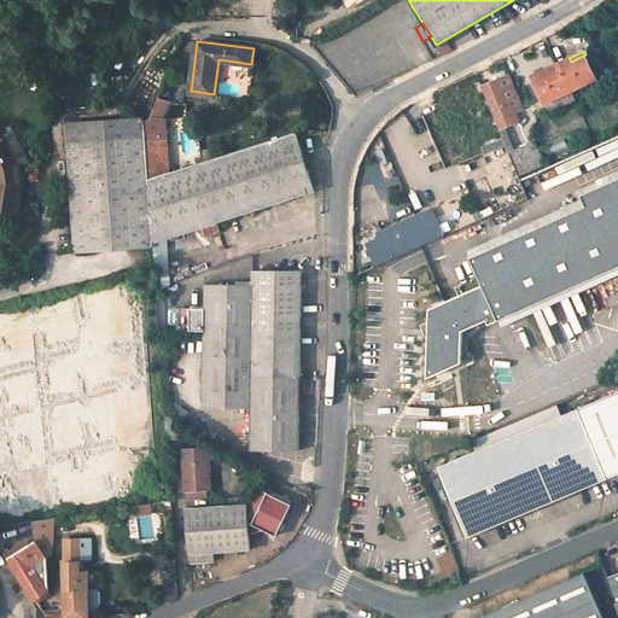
[(571,89),(596,77),(586,54),(571,62),(569,58),(558,63),(571,89)]
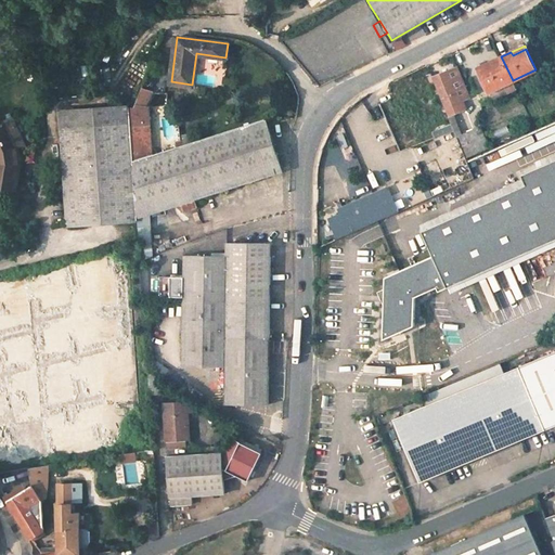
[(493,64),(479,71),(489,92),(513,80),(501,56),(492,61),(493,64)]
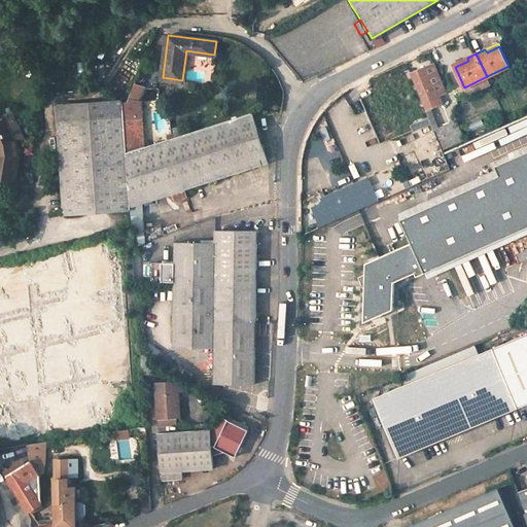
[(454,64),(455,67),(468,61),(467,58),(454,64)]
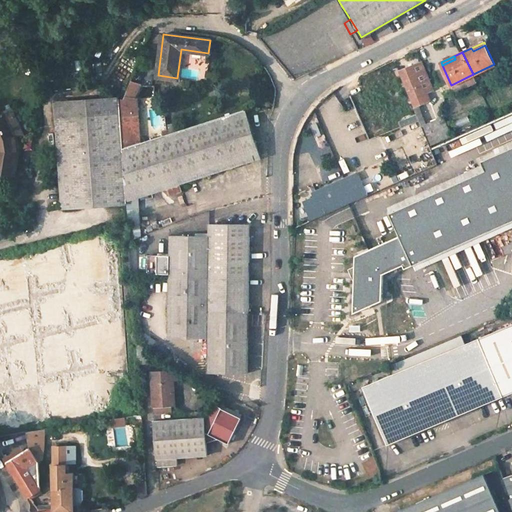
[(411,99),(424,93),(413,65),(399,70),(402,78),(411,99)]
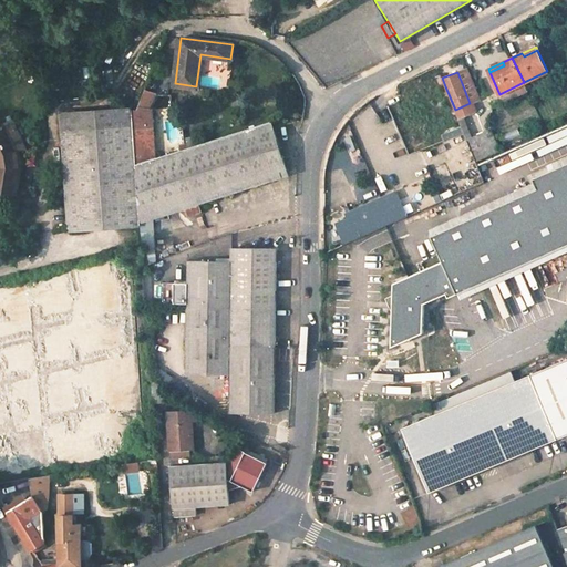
[(428,80),(433,92),(445,86),(442,78),(441,74),(428,80)]
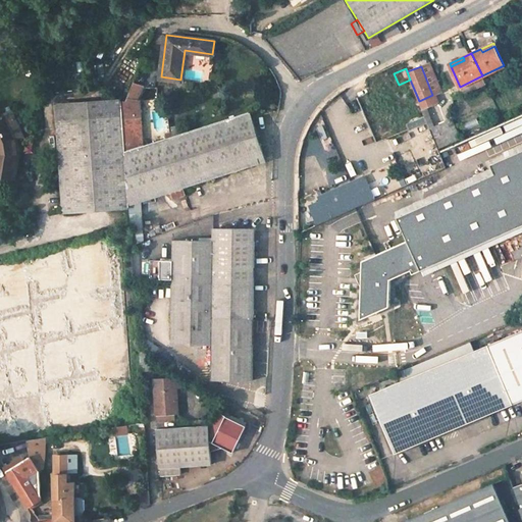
[(410,80),(399,85),(409,109),(411,108),(415,118),(409,121),(407,121),(413,136),(405,140),(421,177),(446,166),(438,149),(430,127),(428,123),(419,101),(410,80)]
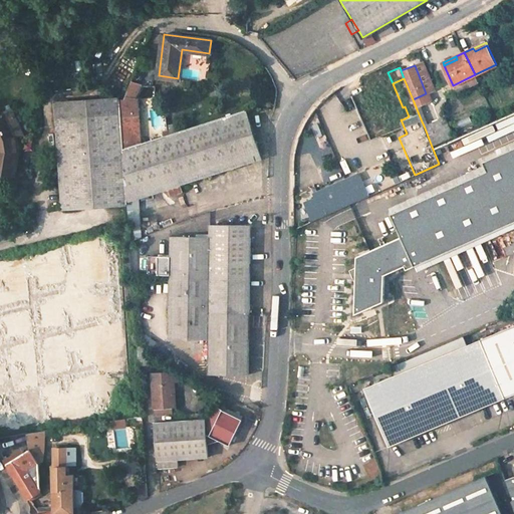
[(389,85),(368,93),(374,106),(381,123),(402,115),(399,109),(389,85)]
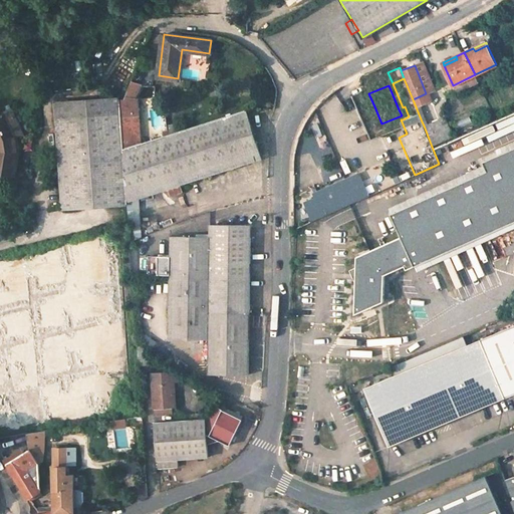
[(368,93),(363,95),(368,108),(374,106),(368,93)]
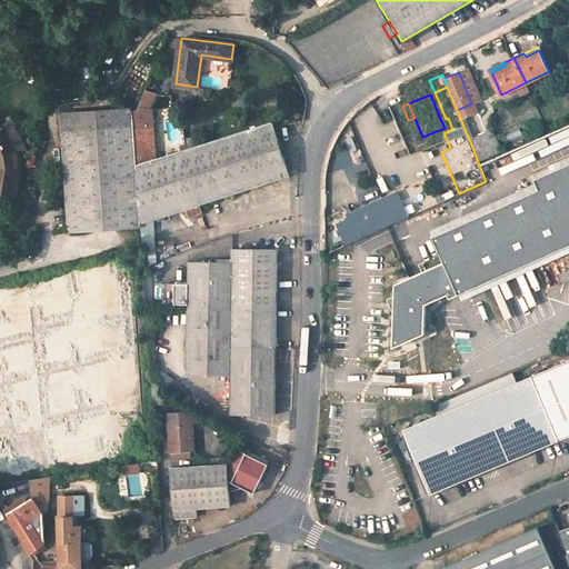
[(151,107),(136,108),(132,116),(135,147),(155,146),(151,107)]
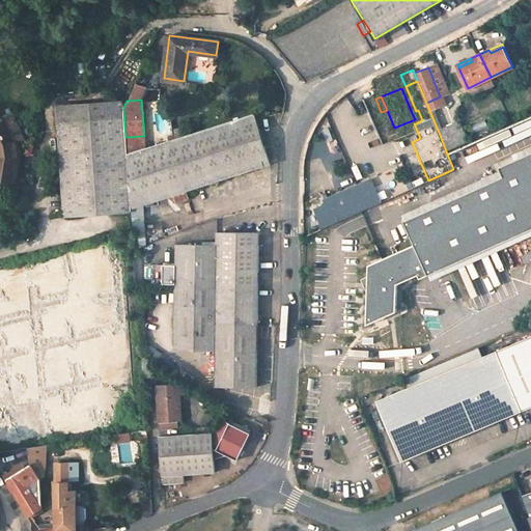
[(59,106),(66,216),(131,211),(127,152),(126,137),(123,108),(123,102),(59,106)]
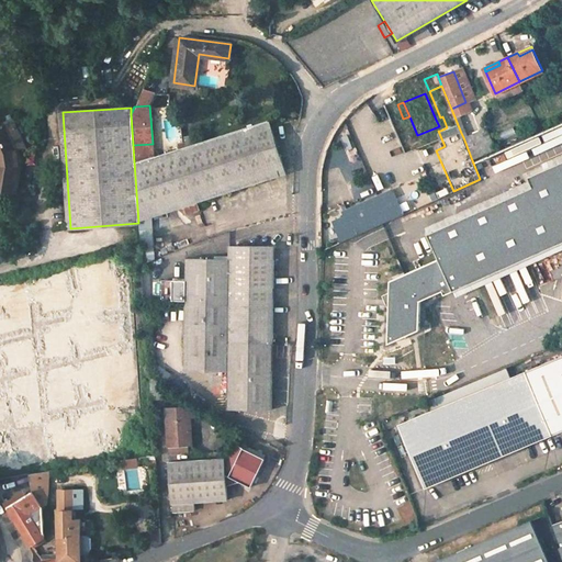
[(440,117),(436,120),(439,126),(440,131),(447,127),(442,116),(440,117)]
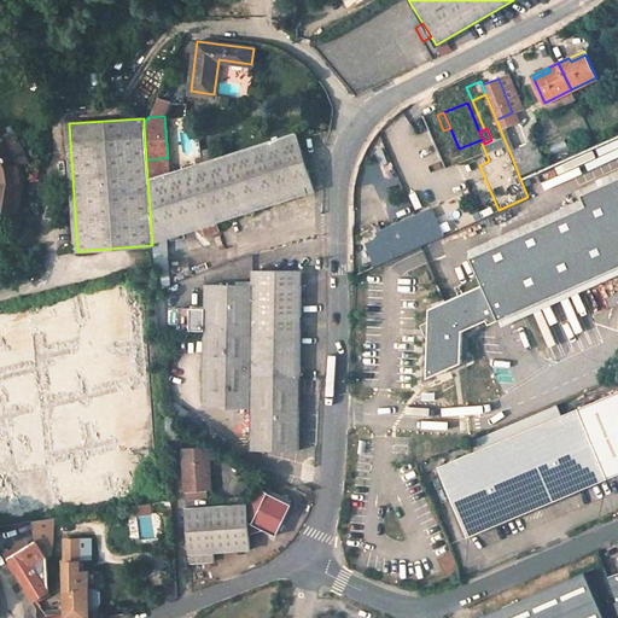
[(170,285),(168,238),(199,227),(202,235),(219,231),(216,222),(315,190),(296,132),(168,172),(147,178),(152,245),(156,291),(170,285)]
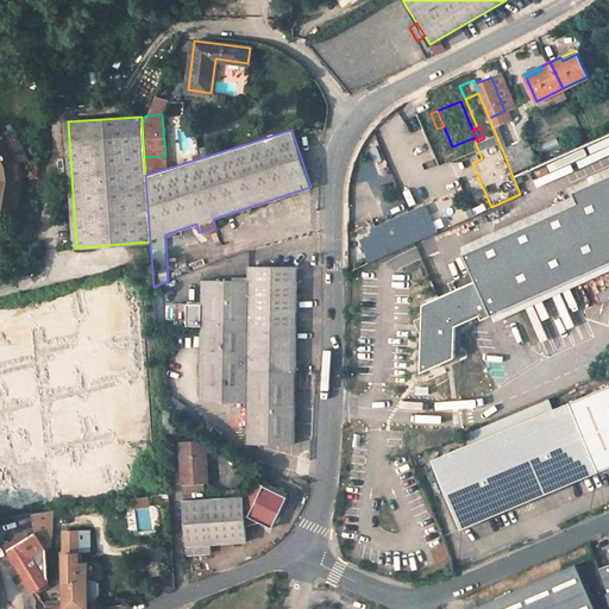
[(0,202),(17,206),(20,179),(18,161),(26,156),(29,162),(50,152),(48,145),(26,155),(17,136),(0,142),(0,202)]
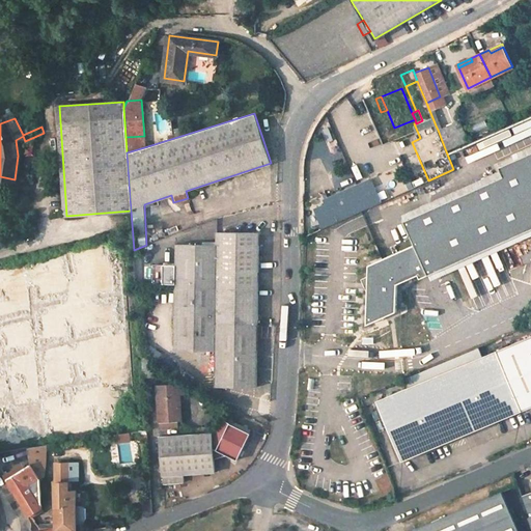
[(445,127),(438,130),(446,151),(463,144),(453,122),(445,127)]
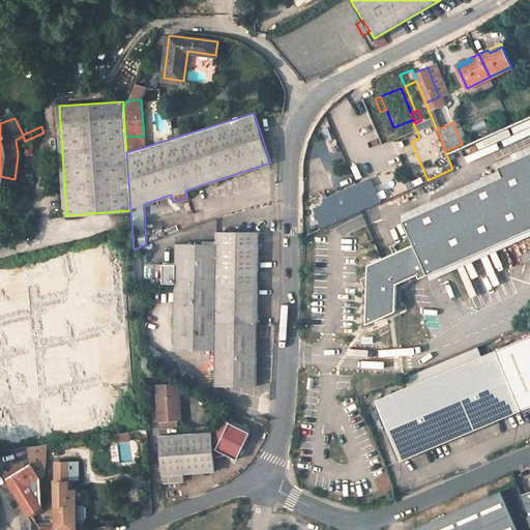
[(144,136),(125,137),(126,152),(144,147),(144,136)]
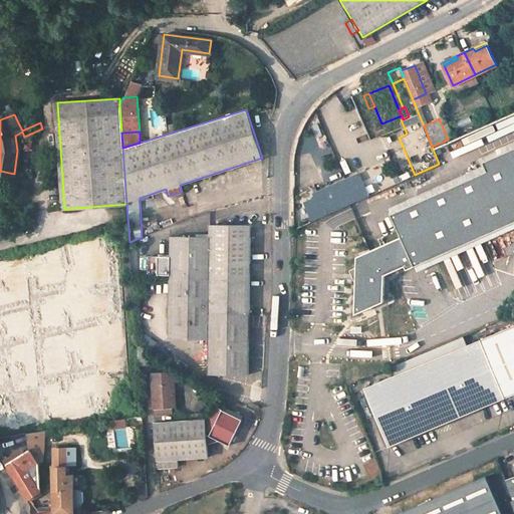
[(391,160),(400,181),(415,175),(399,138),(384,144),(391,160)]
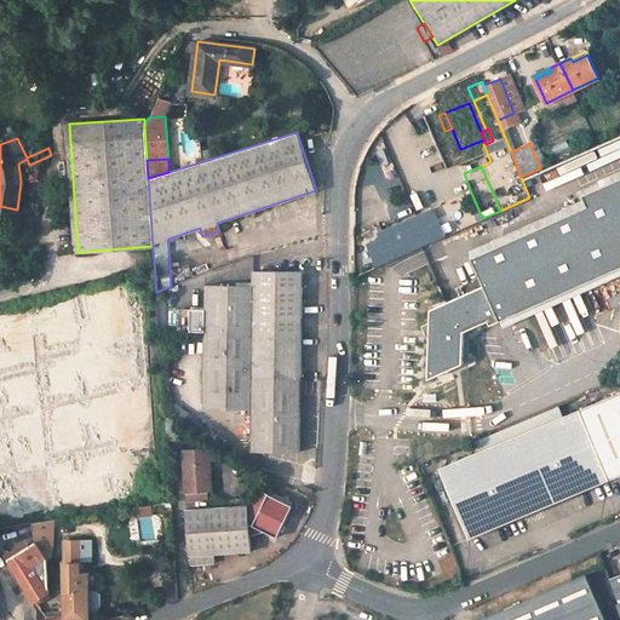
[(493,326),(619,268),(619,179),(584,196),(589,207),(475,259),(487,286),(434,311),(430,382),(465,366),(466,333),(491,322),(493,326)]
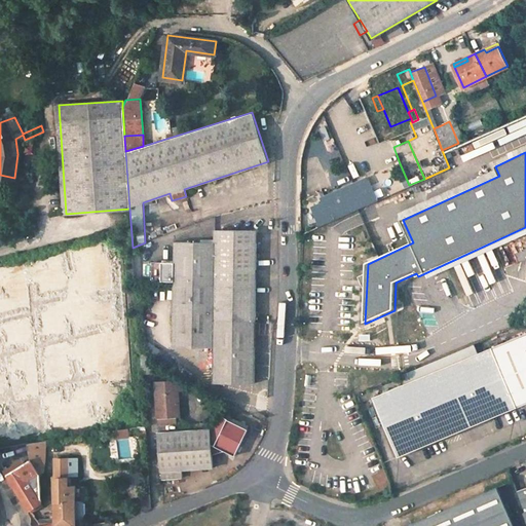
[(400,163),(322,197),(323,200),(305,209),(313,229),(409,185),(400,163)]
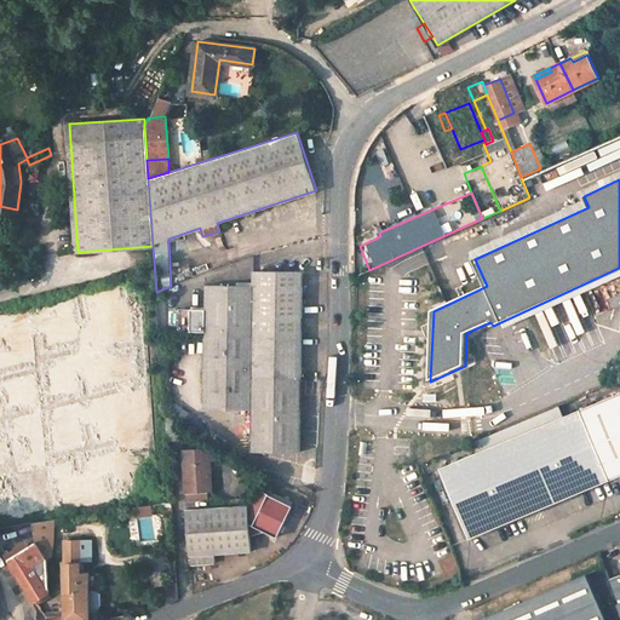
[(206,286),(205,409),(252,411),(253,452),(300,453),(300,378),(302,273),(254,271),(254,287),(206,286)]
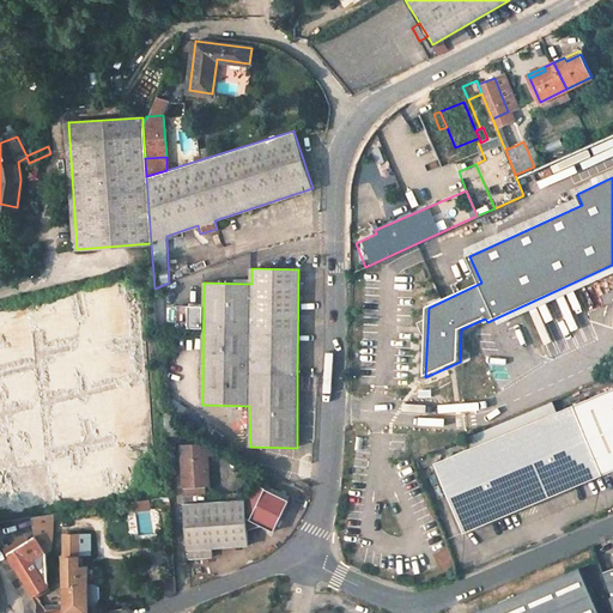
[(138,272),(121,273),(122,317),(138,316),(138,272)]
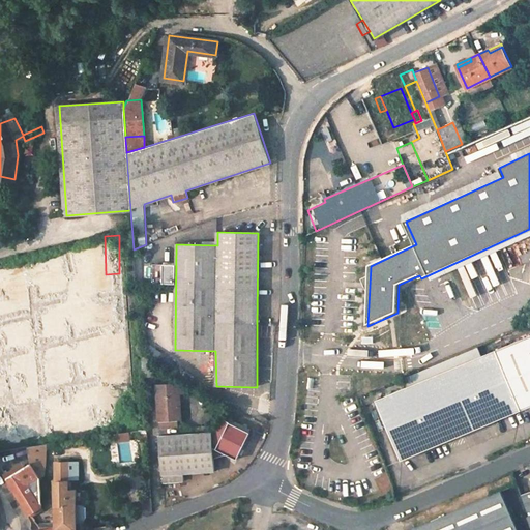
[(119,281),(94,282),(94,299),(120,297),(119,281)]
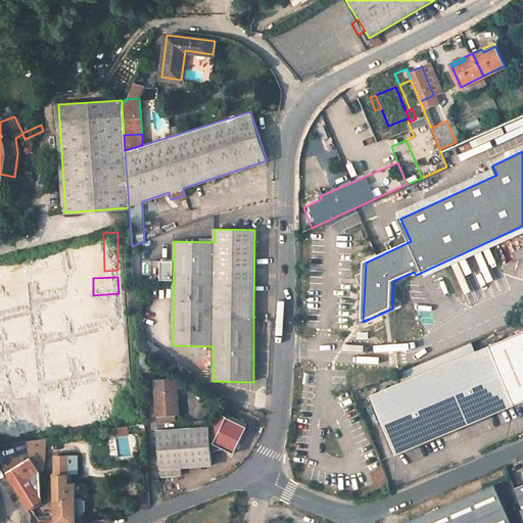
[(514,405),(522,399),(522,330),(488,344),(514,405)]
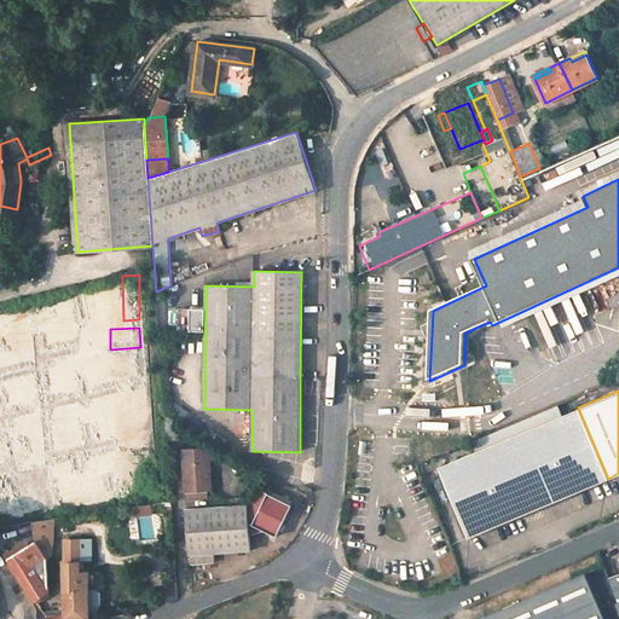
[(608,479),(578,408),(439,466),(469,538),(608,479)]
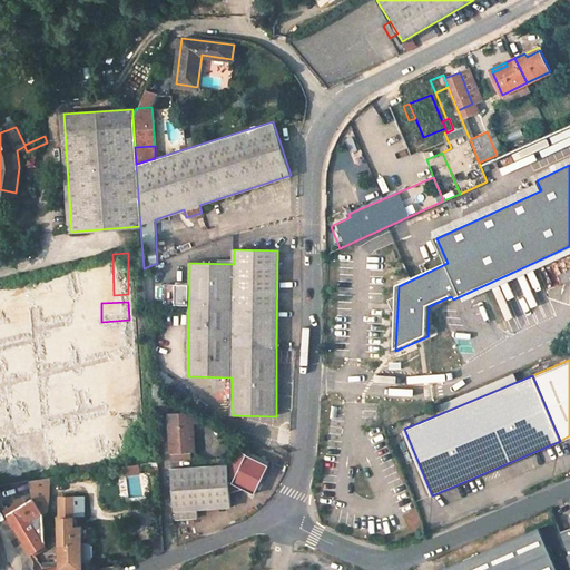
[(169,425),(193,424),(193,422),(193,413),(169,414),(169,425)]
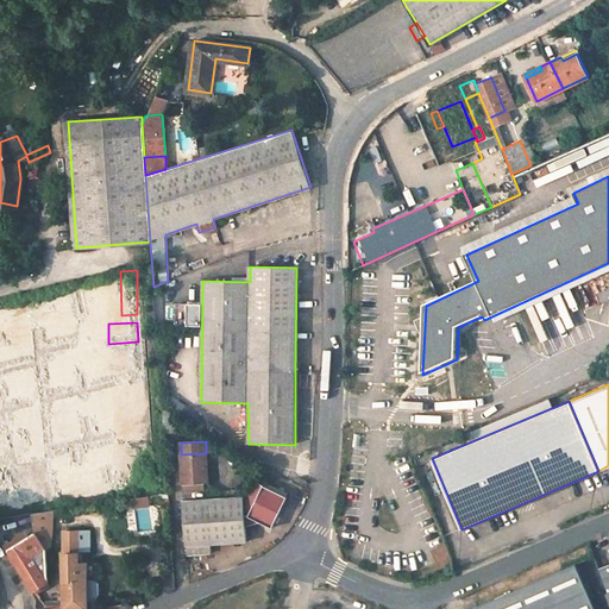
[(206,453),(181,454),(183,490),(194,489),(194,483),(199,483),(208,482),(206,453)]
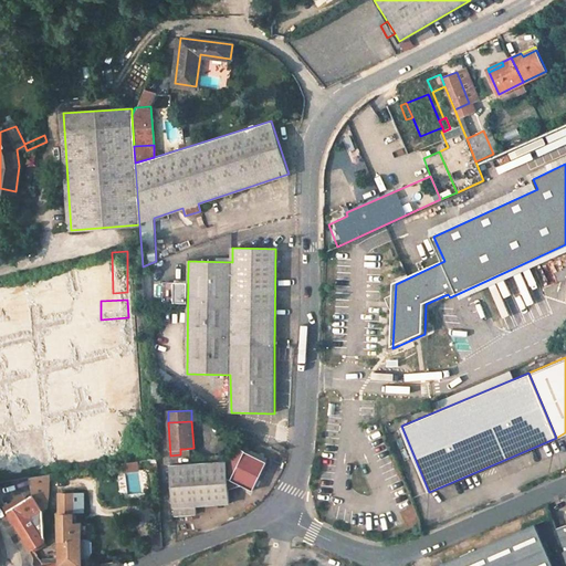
[(34,440),(19,442),(21,450),(35,447),(34,440)]
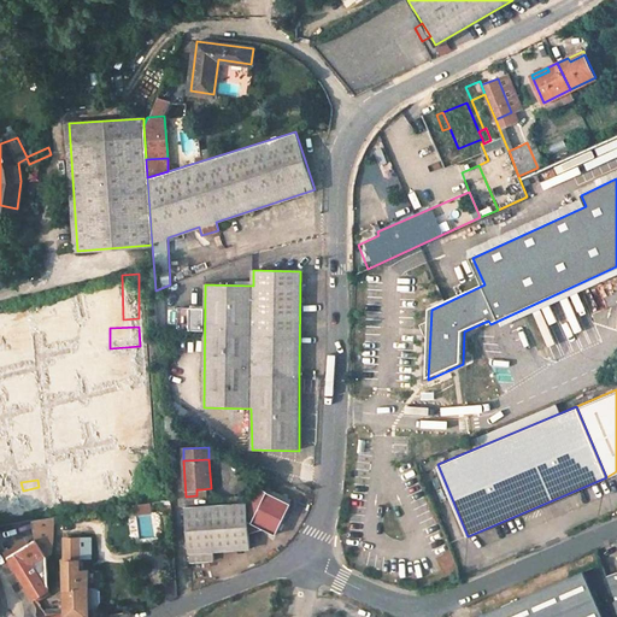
[(276,530),(289,507),(256,488),(246,504),(247,517),(268,530),(276,530)]
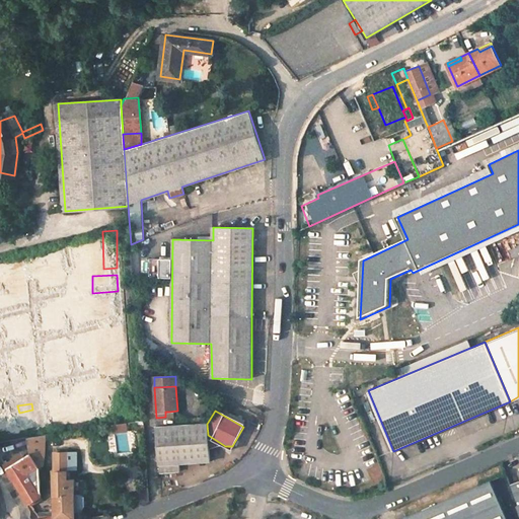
[(190,425),(157,427),(160,472),(180,471),(179,464),(210,461),(208,435),(207,424),(190,425)]
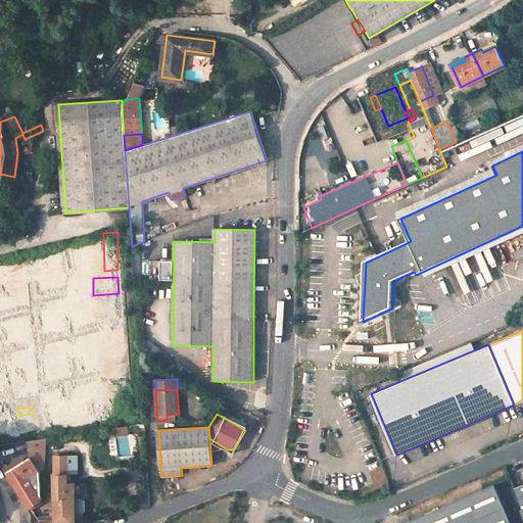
[(42,469),(43,457),(31,457),(30,454),(28,456),(29,458),(8,471),(31,509),(41,503),(40,501),(41,500),(35,489),(40,486),(38,471),(42,469)]
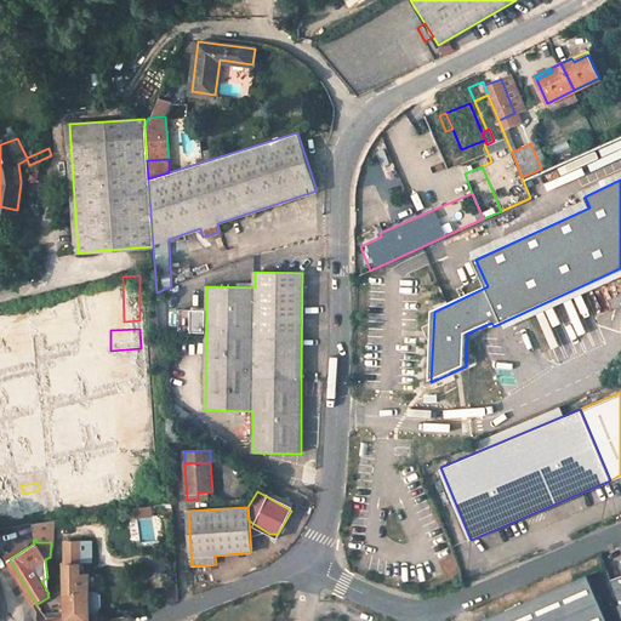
[(80,573),(79,541),(63,541),(66,616),(64,620),(87,620),(87,573),(80,573)]
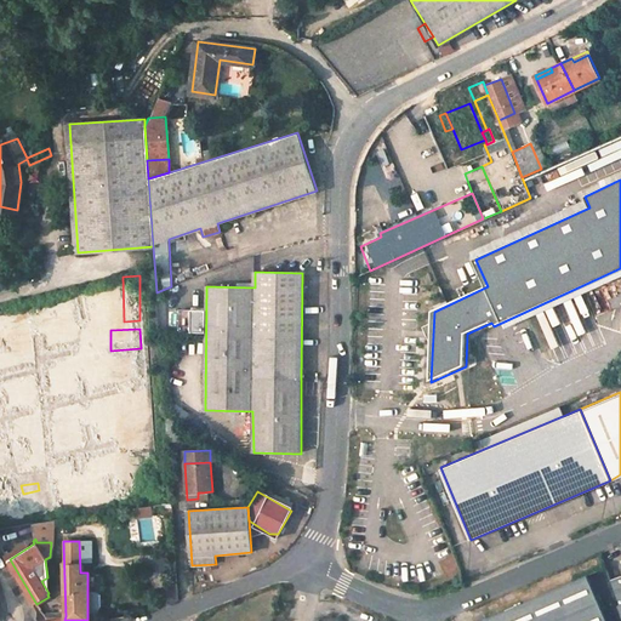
[(485,620),(482,620),(608,620),(587,575),(485,620)]
